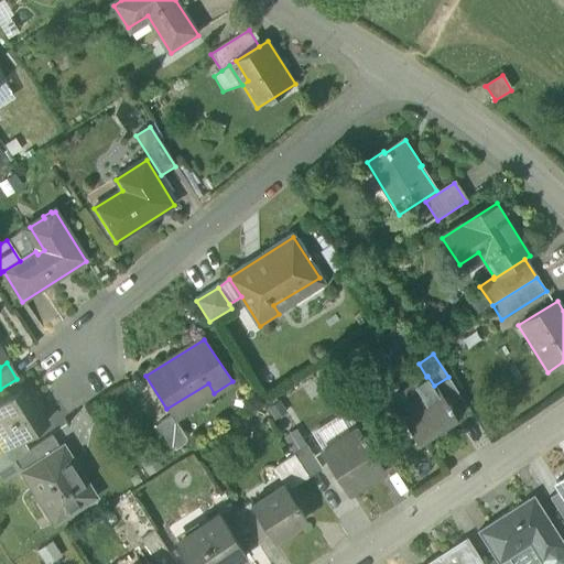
[(426,377),(390,399),(390,401),(397,397),(424,441),(419,444),(420,446),(456,422),(449,411),(453,410),(448,404),(446,405),(434,386),(427,376),(426,377)]
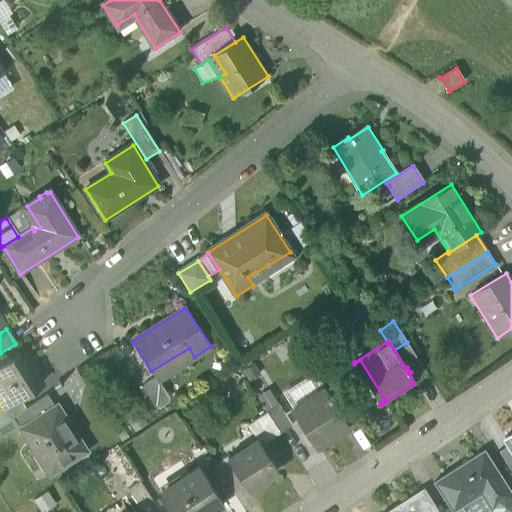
[(418,360),(407,342),(394,350),(405,368),(407,367),(418,360)]
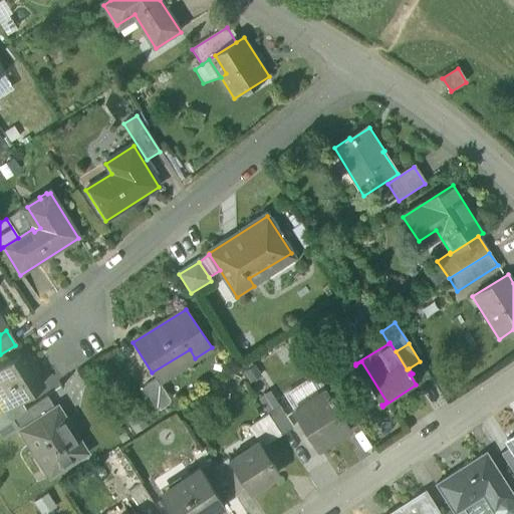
[(21,354),(0,367),(0,407),(0,408),(2,410),(18,400),(40,386),(21,354)]
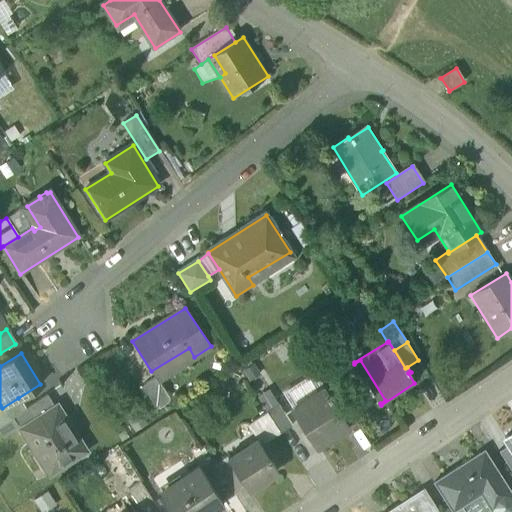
[(157,376),(143,385),(156,405),(171,395),(157,376)]
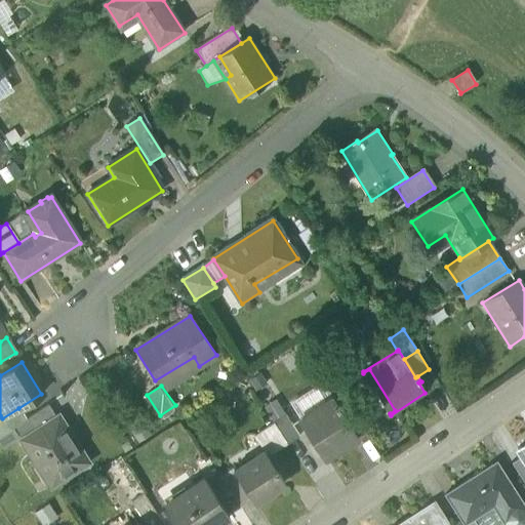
[(330,398),(299,417),(303,421),(324,456),(356,437),(330,398)]
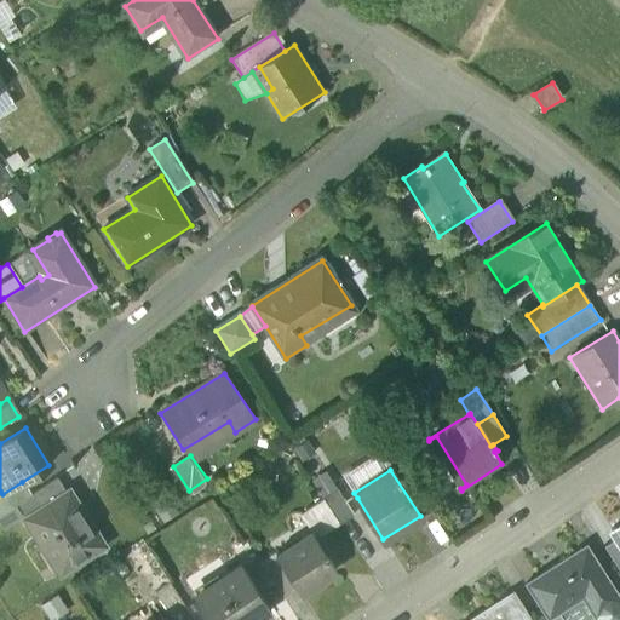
[(30,495),(18,503),(28,518),(69,493),(59,476),(30,495)]
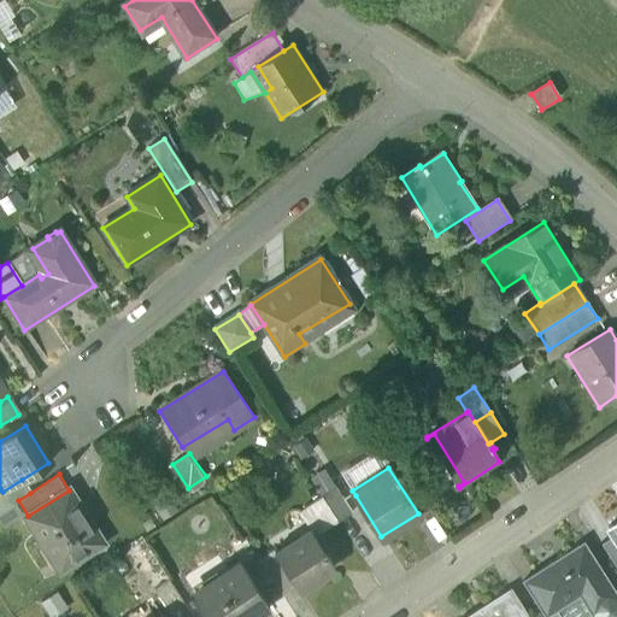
[(345,479),(335,485),(346,503),(356,495),(352,491),(345,479)]
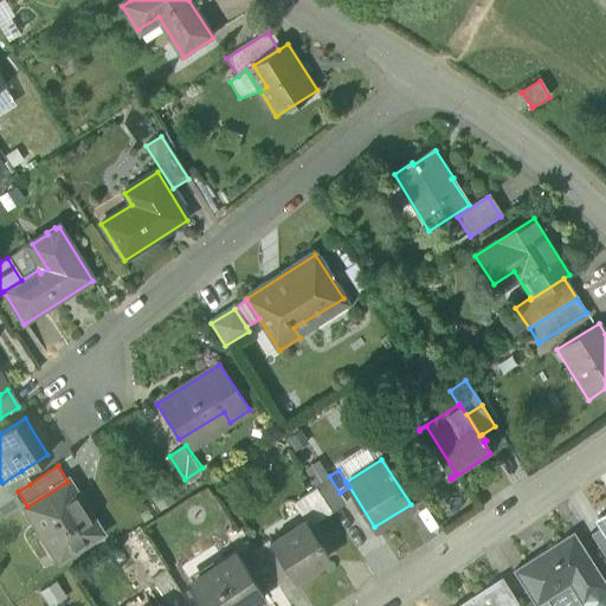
[(21,471),(2,483),(0,481),(0,502),(18,491),(30,484),(21,471)]
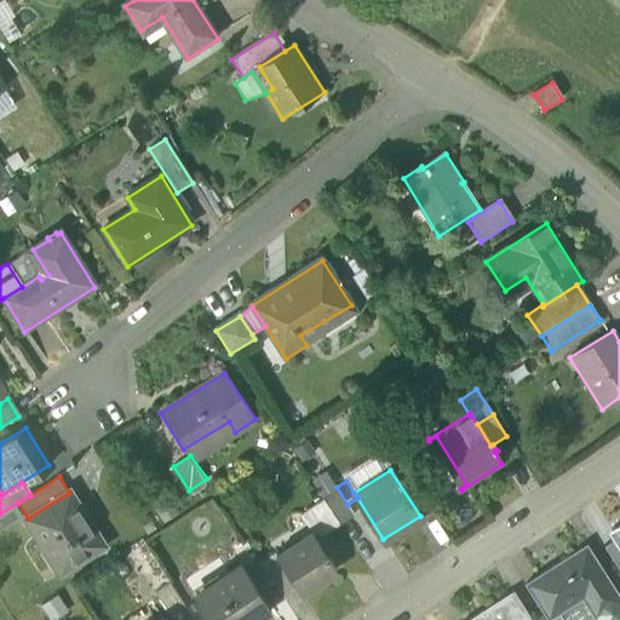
[(348,505),(337,487),(321,497),(339,524),(354,515),(348,505)]
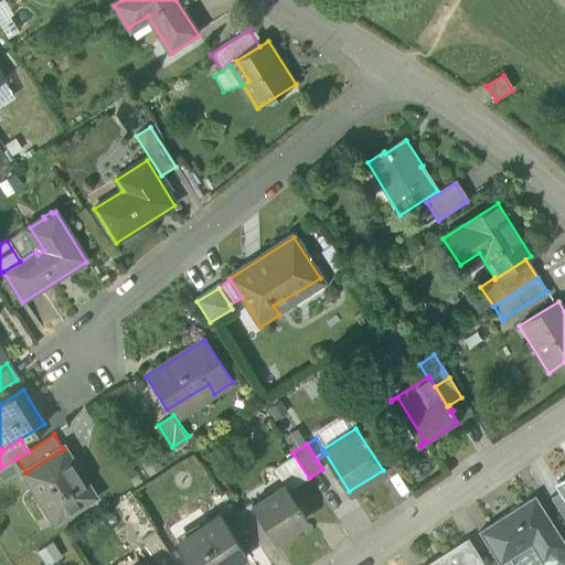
[(25,472),(24,473),(39,497),(43,494),(59,519),(55,522),(56,523),(97,498),(65,447),(63,449),(25,472)]
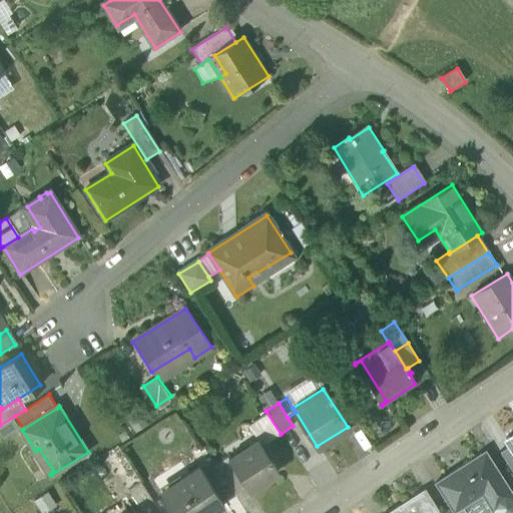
[(0,432),(5,440),(22,430),(23,429),(15,416),(0,425),(0,432)]
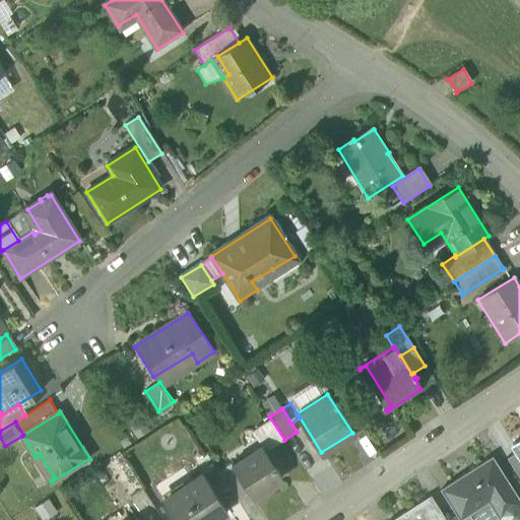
[(519,439),(502,451),(515,473),(519,469),(519,439)]
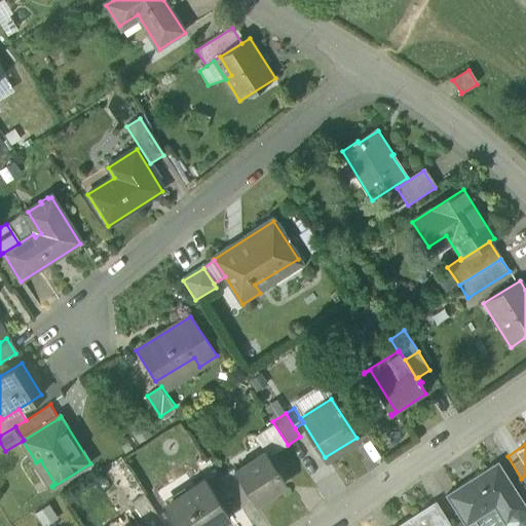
[(235,472),(234,473),(251,498),(255,503),(285,484),(264,453),(235,472)]
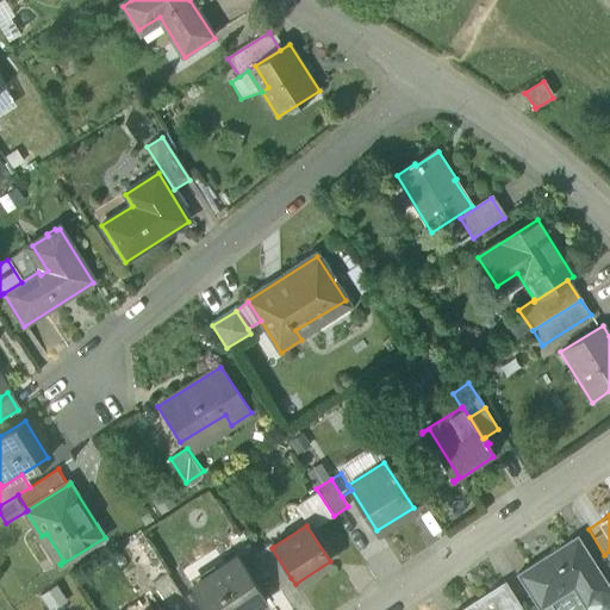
[(587,564),(573,539),(516,576),(533,603),(546,595),(551,602),(574,586),(589,609),(609,609),(609,590),(592,561),(587,564)]
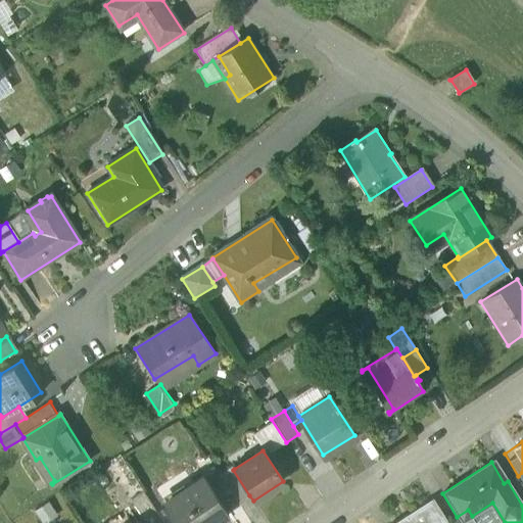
[(126,465),(112,473),(120,483),(133,475),(126,465)]
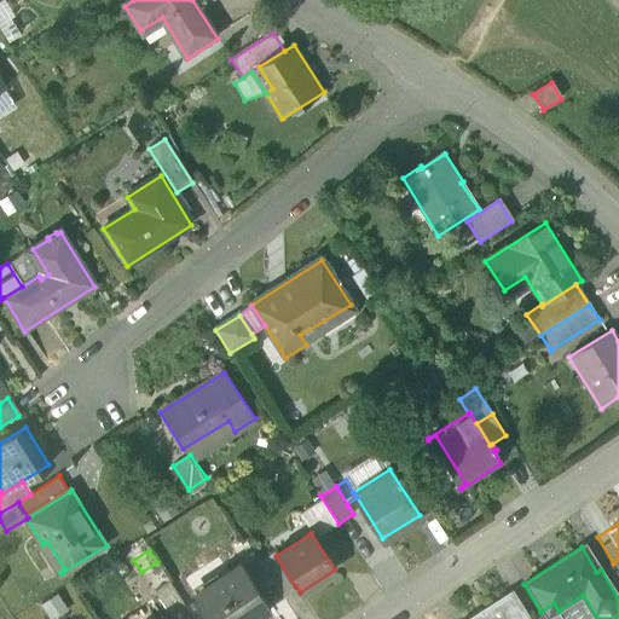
[(277,555),(276,553),(260,562),(282,596),(295,586),(276,556),(277,555)]
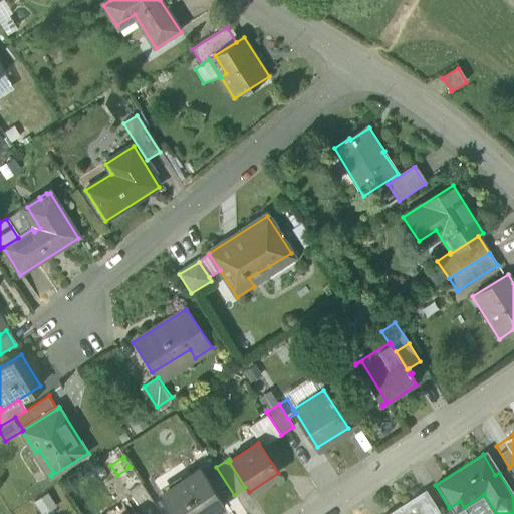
[(234,495),(216,467),(204,475),(221,503),(234,495)]
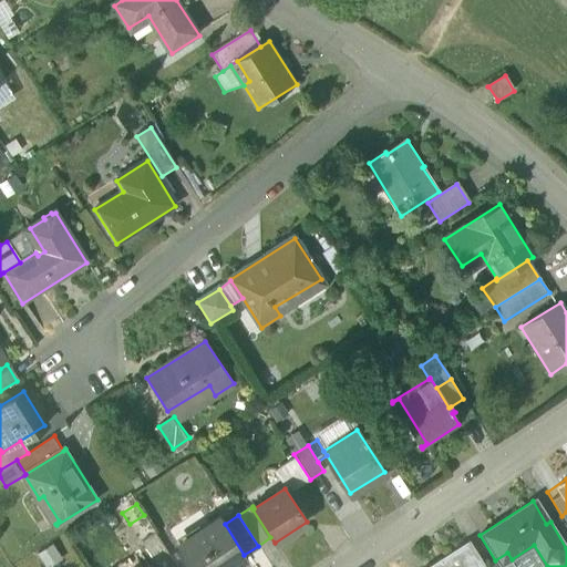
[(220,518),(178,545),(193,566),(233,566),(246,558),(244,555),(225,524),(220,518)]
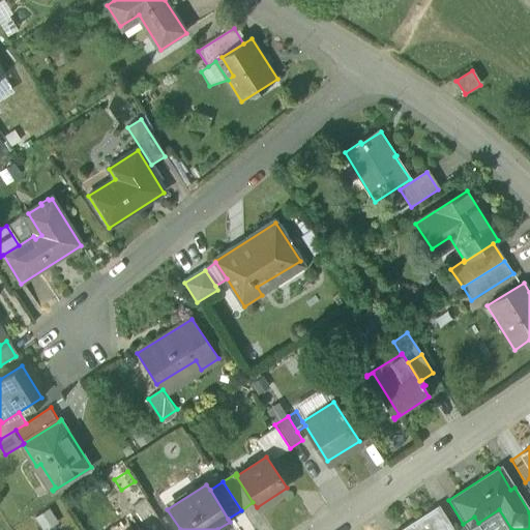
[(165,529),(144,497),(133,505),(148,529),(165,529)]
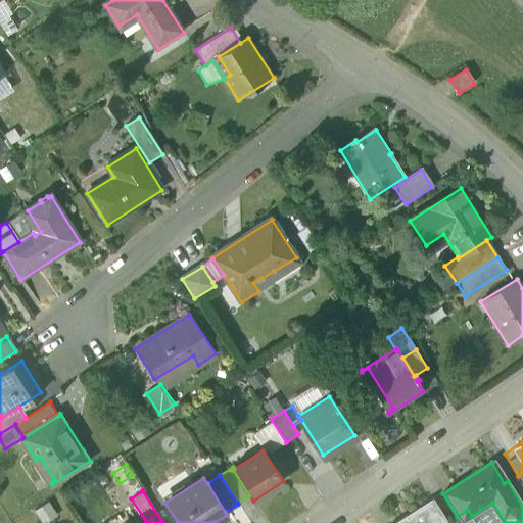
[(428,502),(395,522),(445,522),(444,520),(441,522),(428,502)]
